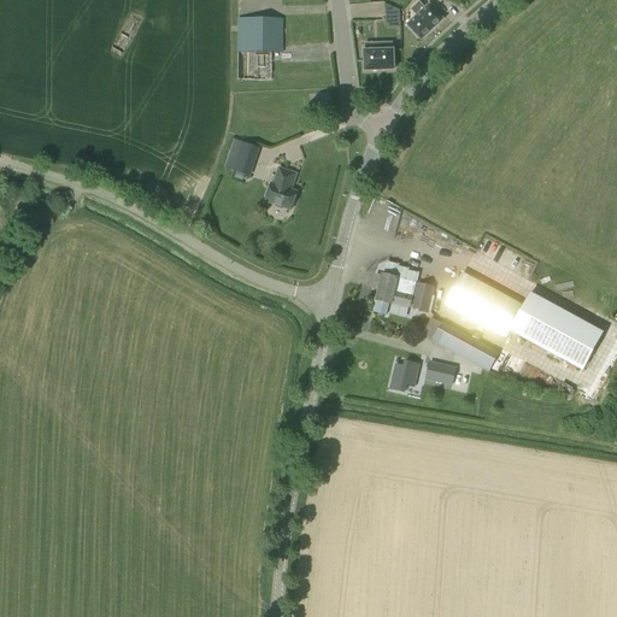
[(406,25),(421,42),(445,19),(429,4),(406,25)]
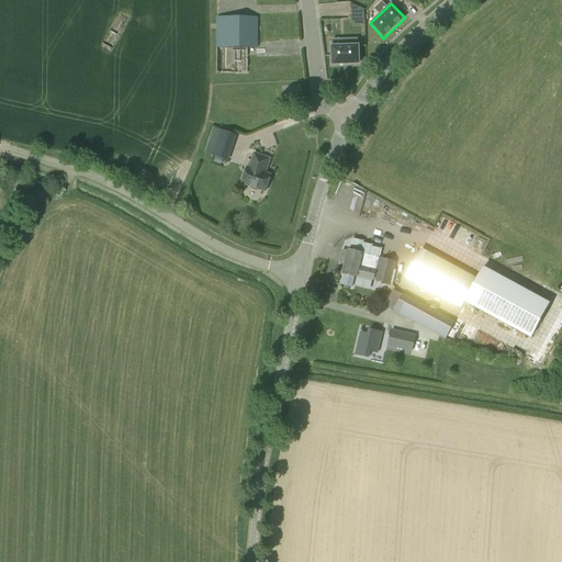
[(257,48),(258,18),(217,18),(216,74),(247,74),(247,48),(257,48)]
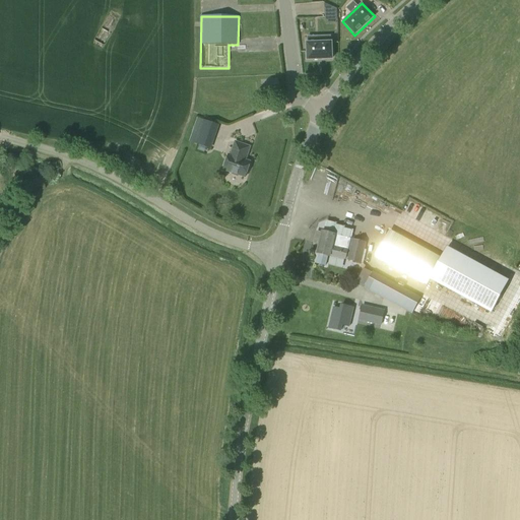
[(319,42),(306,43),(307,61),(333,60),(332,42),(331,42),(331,36),(319,37),(319,42)]
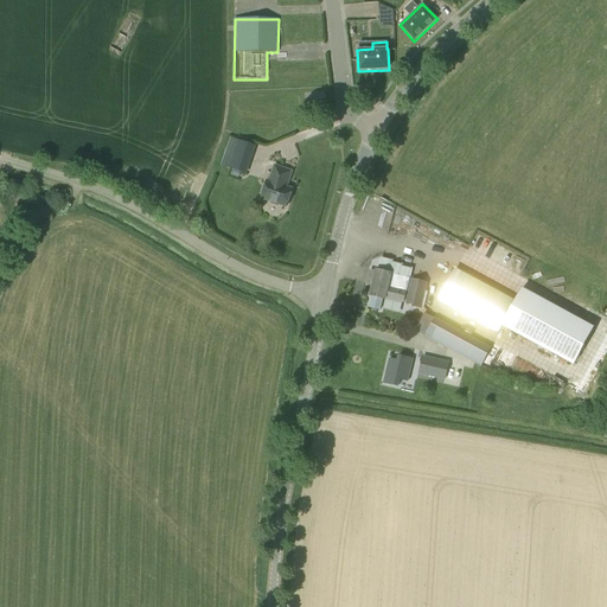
[(243,173),(253,146),(236,140),(227,168),(243,173)]
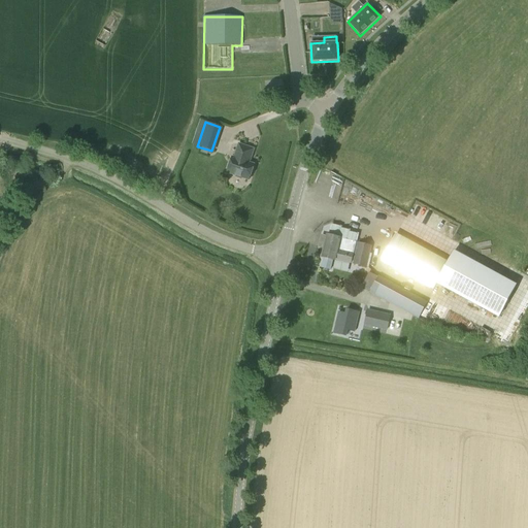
[(249,163),(254,150),(238,144),(234,158),(232,157),(227,172),(249,180),(254,165),(249,163)]
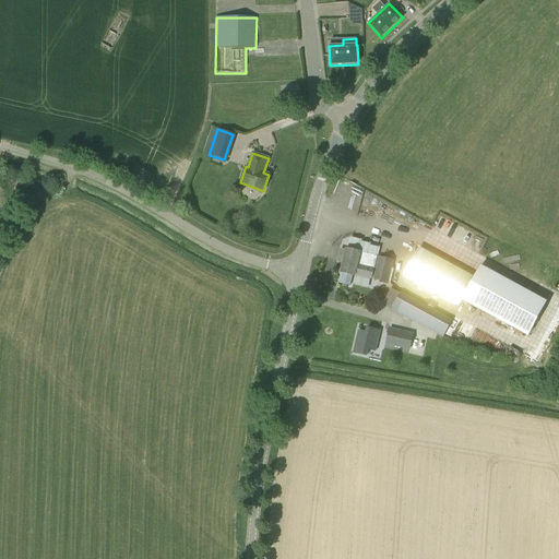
[(351,286),(353,275),(355,276),(355,274),(371,277),(379,248),(369,246),(369,244),(360,241),(360,240),(352,238),(348,250),(346,249),(346,251),(342,250),(340,262),(344,262),(341,273),(342,273),(340,284),(351,286)]
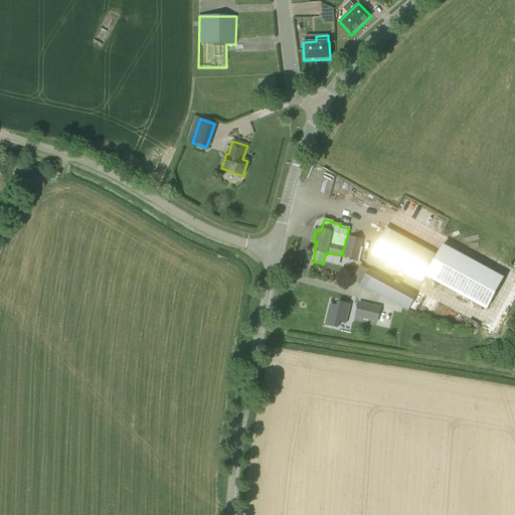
[(438,255),(386,228),(371,254),(422,283),(425,277),(487,310),(504,278),(443,244),(438,255)]
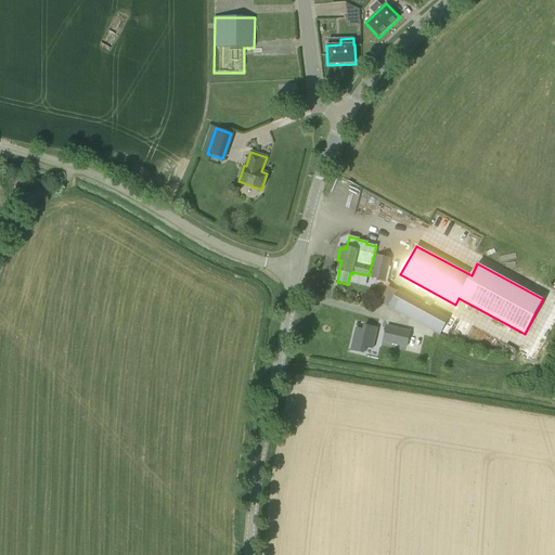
[(386,281),(390,258),(375,256),(371,278),(386,281)]
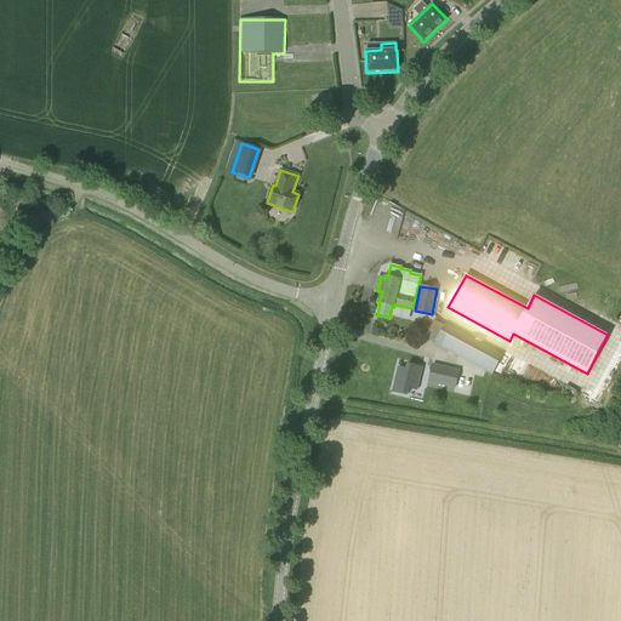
[(502,355),(445,324),(434,343),(493,375),(502,355)]
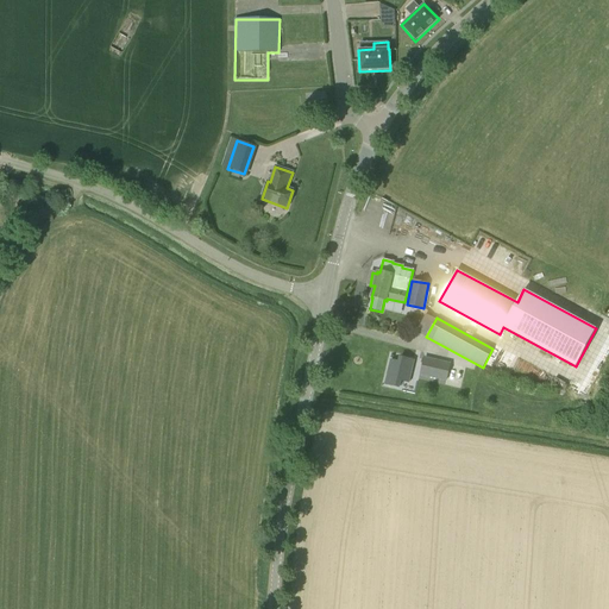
[(389,358),(383,387),(400,390),(401,382),(410,383),(415,358),(399,355),(399,360),(389,358)]
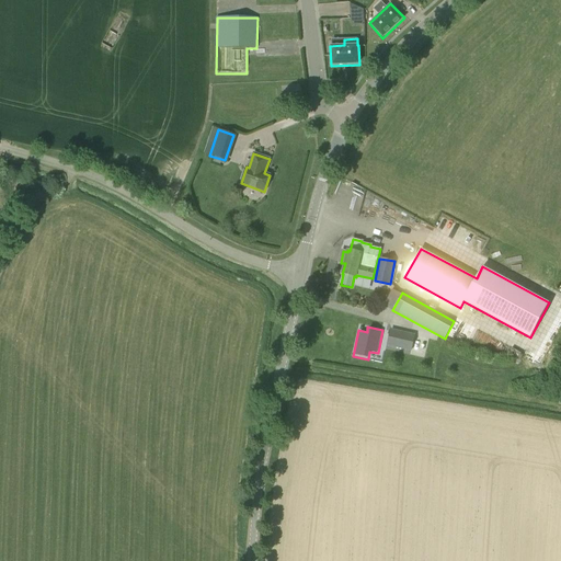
[(414,335),(399,332),(396,347),(411,351),(414,335)]
